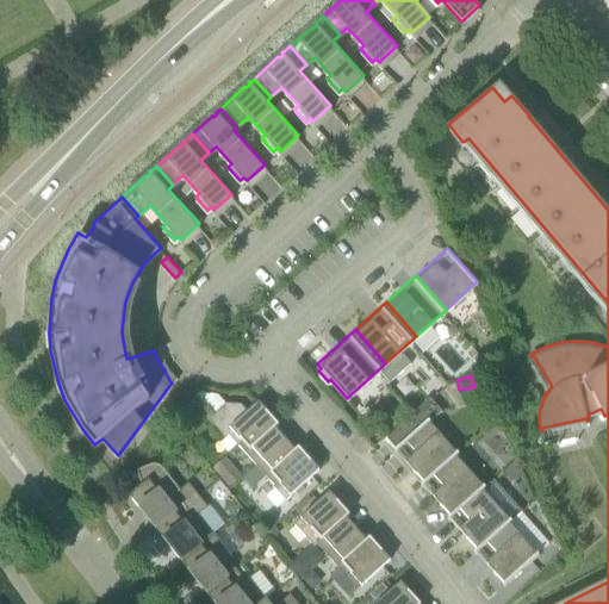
[(383,434),(393,447),(428,416),(429,417),(440,406),(428,393),(383,434)]
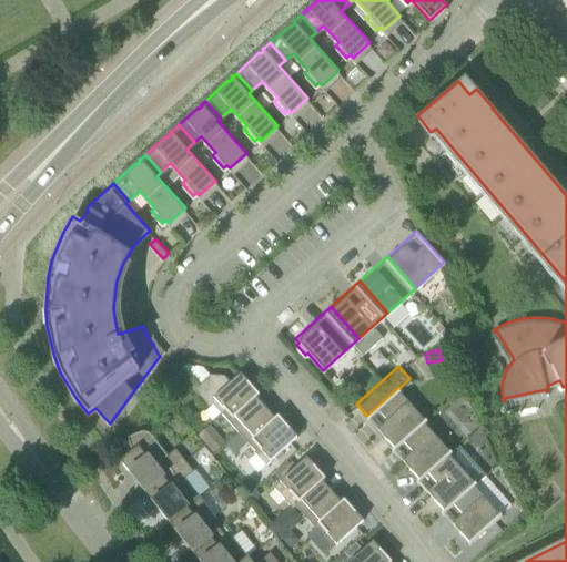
[(239,430),(265,405),(255,394),(259,391),(254,386),(240,370),(213,395),(223,406),(221,410),(239,430)]
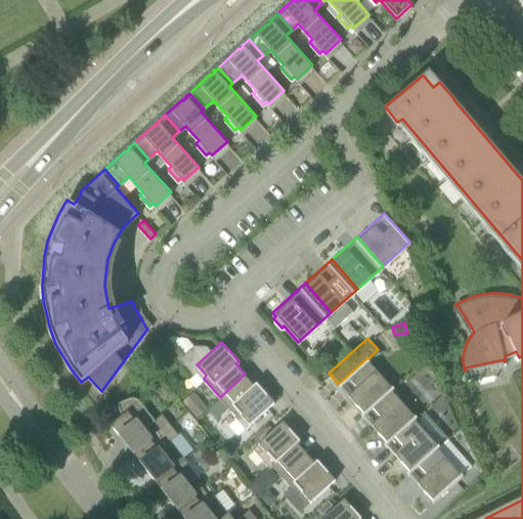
[(368,358),(367,357),(338,384),(362,412),(392,388),(394,387),(368,358)]
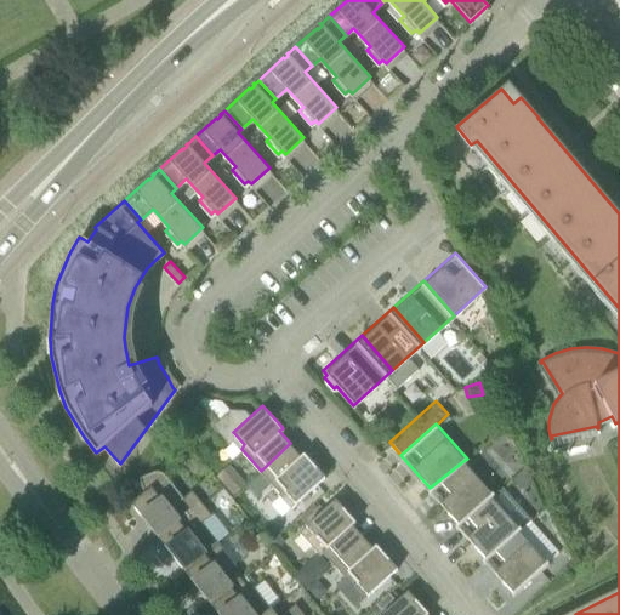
[(290,443),(261,471),(279,490),(283,488),(295,500),(324,474),(310,457),(308,457),(303,451),(300,454),(290,443)]
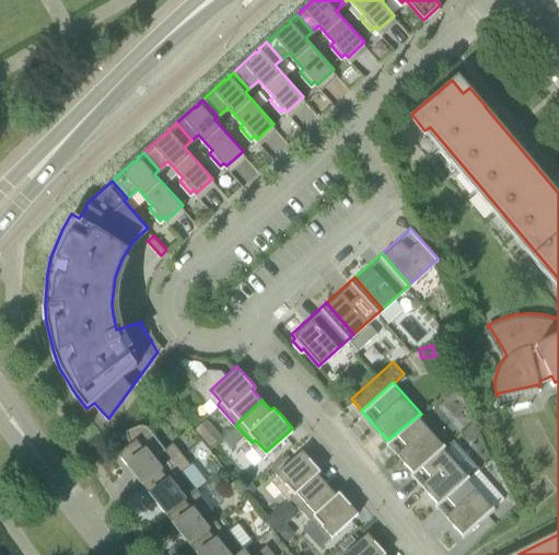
[(419,415),(387,440),(386,441),(412,471),(443,446),(445,444),(419,415)]
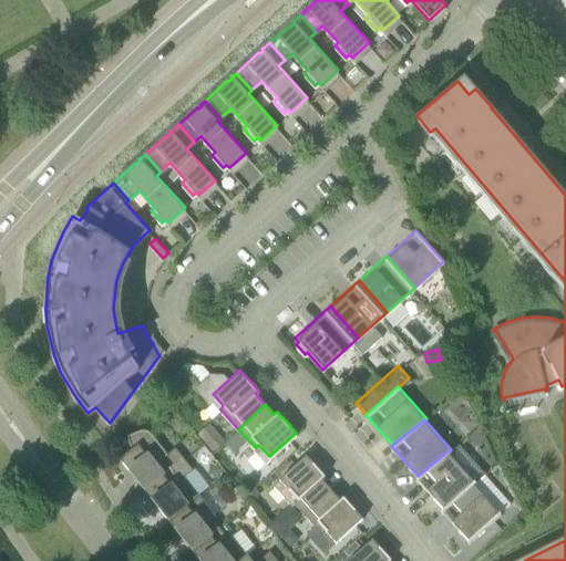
[(174,446),(167,452),(151,430),(150,429),(147,427),(144,427),(141,427),(125,433),(132,447),(120,456),(144,488),(183,457),(174,446)]
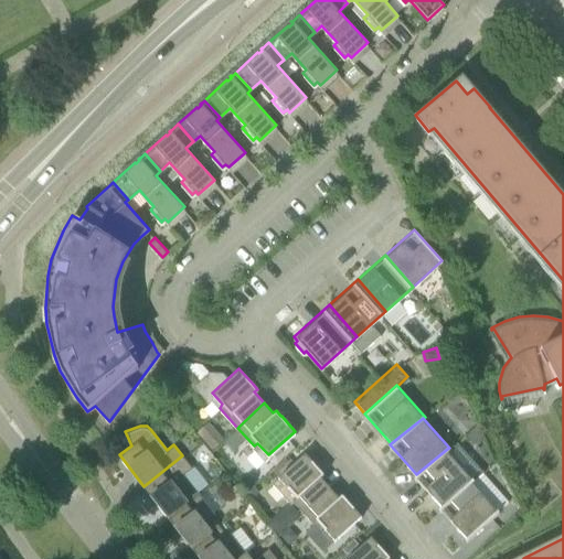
[(211,444),(220,439),(211,428),(203,433),(211,444)]
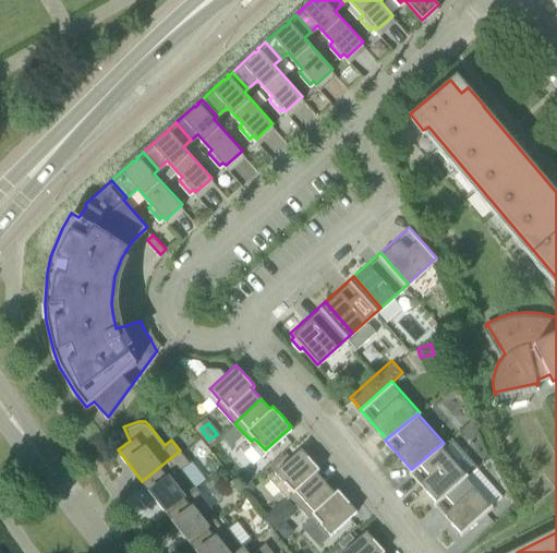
[(442,444),(411,469),(409,471),(435,500),(467,476),(468,473),(442,444)]
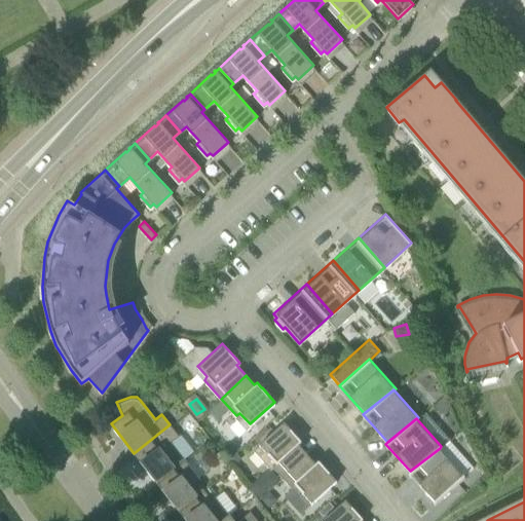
[(282,475),(306,452),(298,443),(301,441),(296,435),(297,435),(284,420),(259,443),(269,453),(266,457),(282,475)]
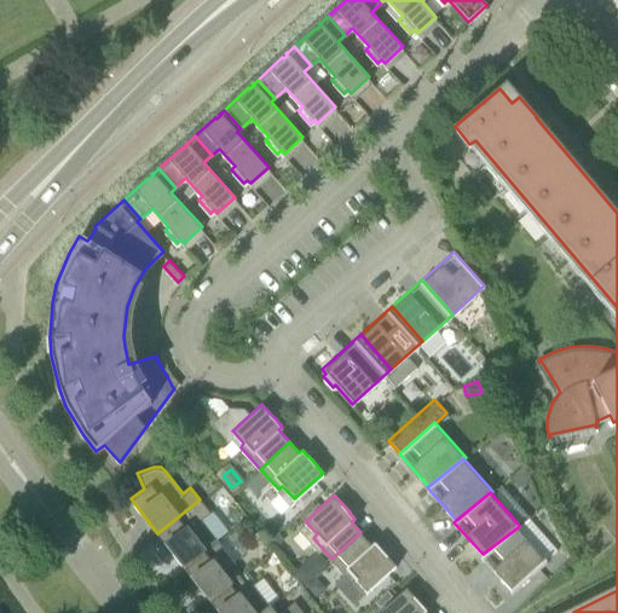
[(184,567),(219,539),(201,515),(208,509),(200,499),(157,533),(184,567)]
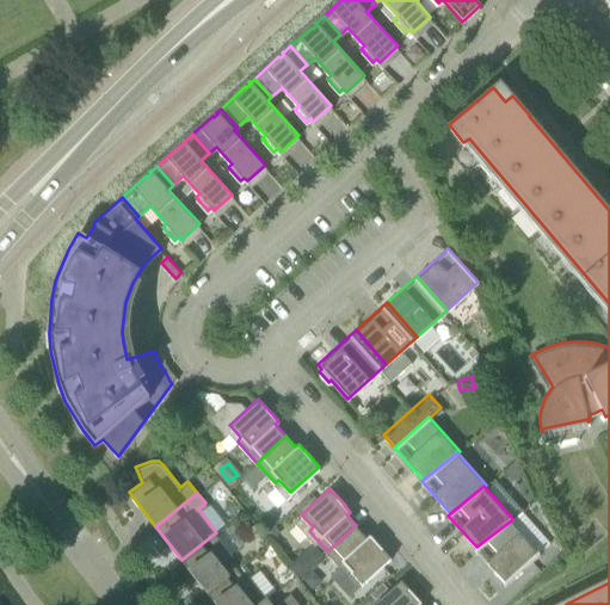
[(511,520),(476,547),(474,549),(505,582),(540,551),(511,520)]
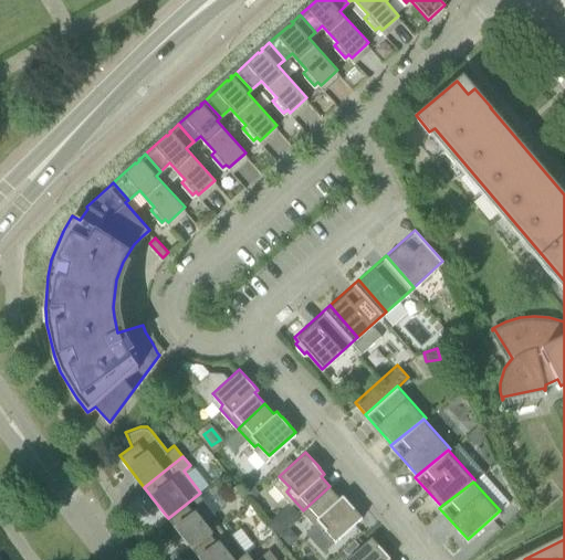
[(330,486),(303,510),(320,529),(324,527),(335,539),(362,515),(347,499),(343,494),(339,497),(330,486)]
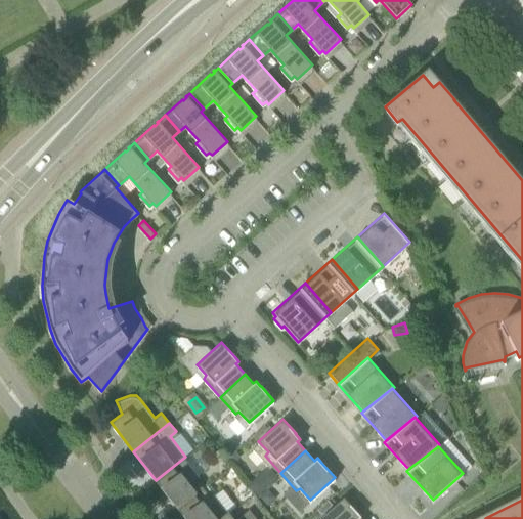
[(177,507),(203,485),(195,476),(199,474),(185,457),(156,480),(177,507)]
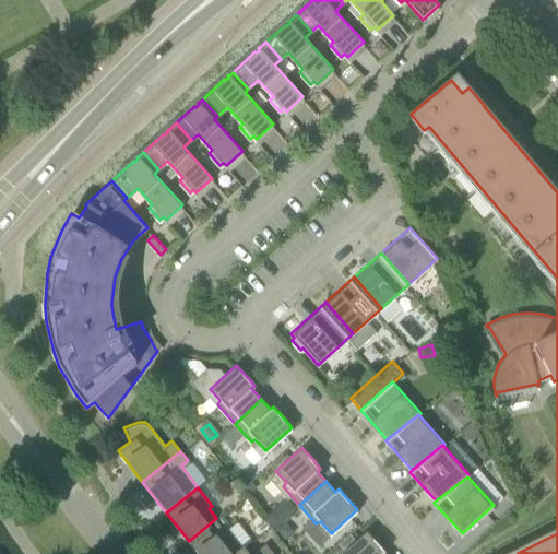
[(199,553),(232,553),(244,545),(228,526),(224,528),(216,518),(189,541),(199,553)]
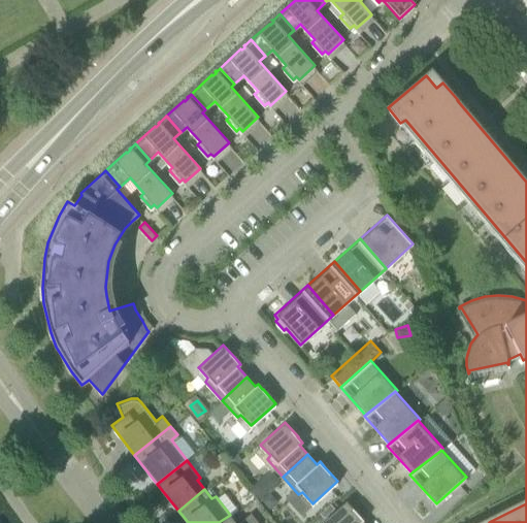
[(361,522),(363,520),(359,515),(347,500),(320,522),(361,522)]
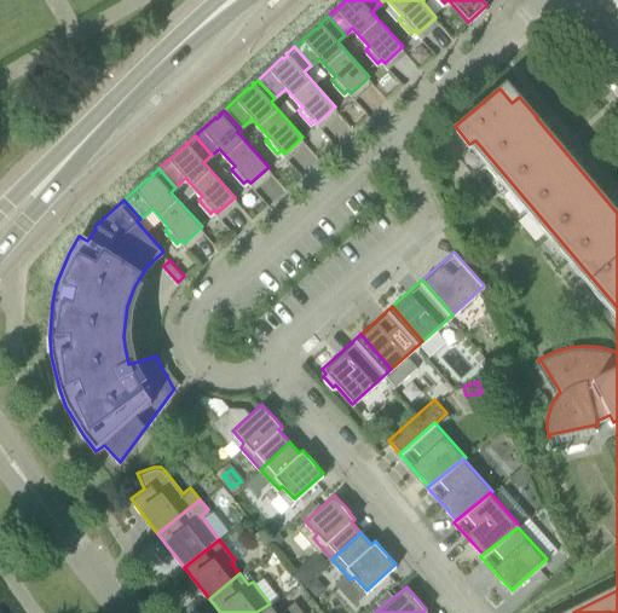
[(302,612),(292,599),(276,611),(270,603),(256,612),(302,612)]
